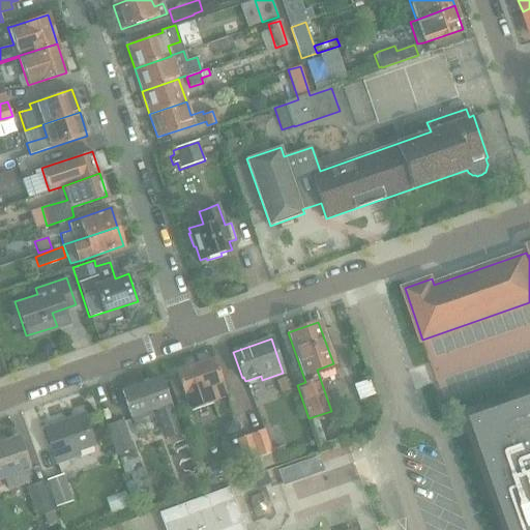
[(183,394),(184,394),(189,410),(213,403),(213,402),(227,396),(214,359),(175,372),(183,394)]
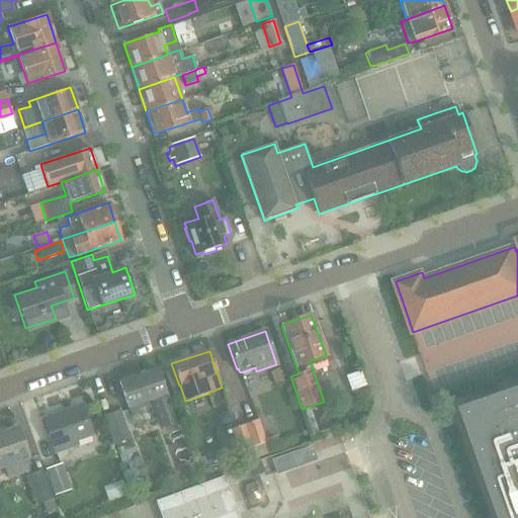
[(278,368),(269,371),(273,382),(282,379),(278,368)]
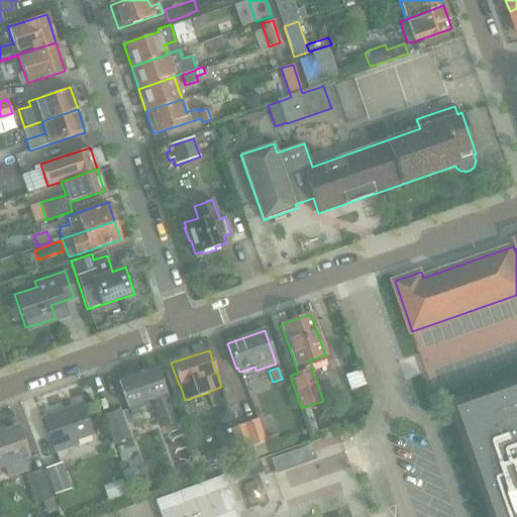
[(161,426),(174,422),(156,369),(118,382),(127,408),(128,407),(130,411),(145,405),(144,401),(151,399),(161,426)]
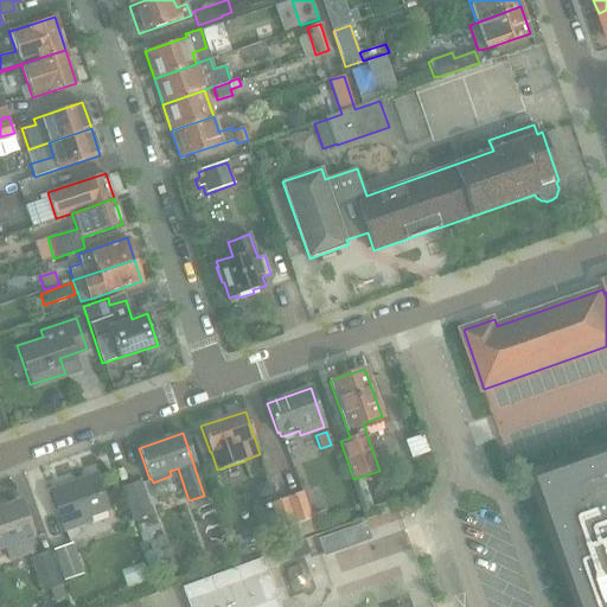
[(606,606),(606,458),(541,483),(585,606),(606,606)]
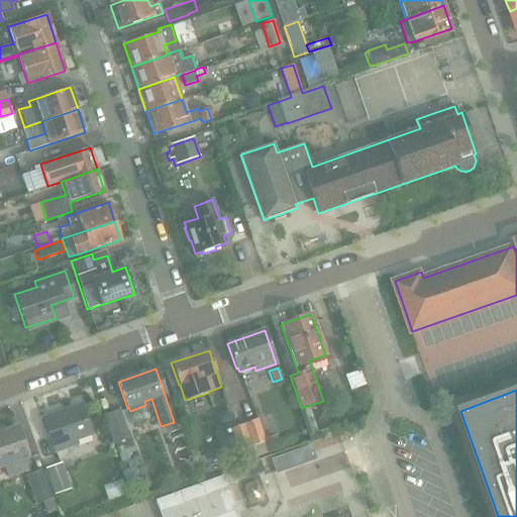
[(75,438),(90,433),(80,405),(43,418),(59,461),(69,457),(66,447),(77,443),(75,438)]
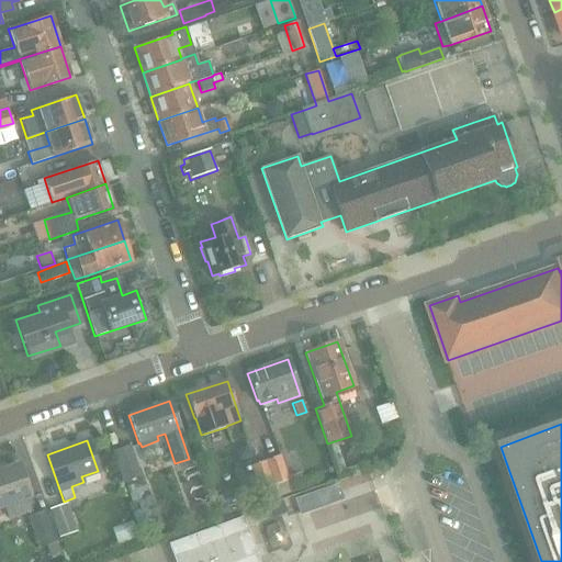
[(142,476),(130,446),(111,452),(123,483),(142,476)]
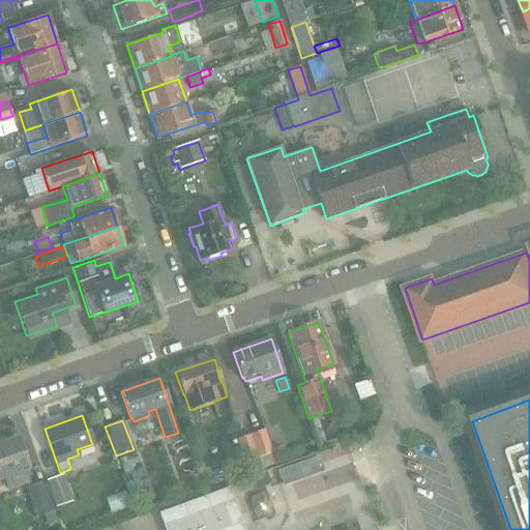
[(235,420),(223,424),(227,436),(238,432),(235,420)]
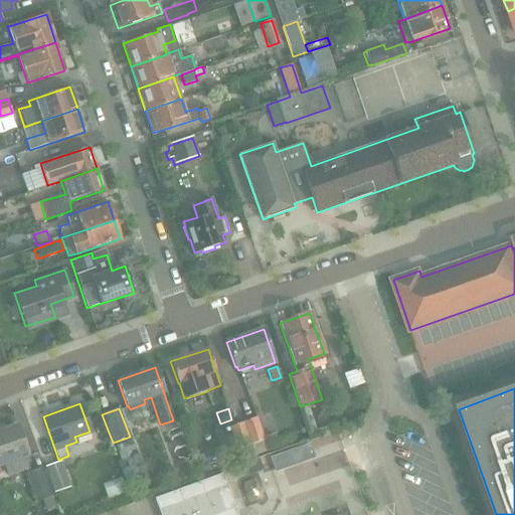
[(265,439),(258,417),(229,426),(236,448),(265,439)]
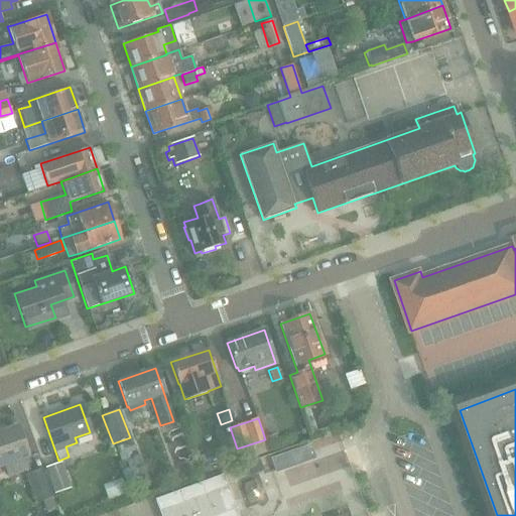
[(23,457),(27,456),(17,426),(0,431),(0,464),(2,464),(6,475),(26,468),(23,457)]
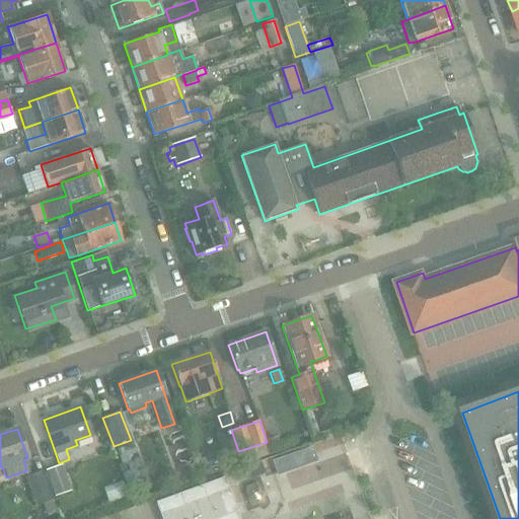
[(313,447),(274,460),(278,472),(317,458),(313,447)]
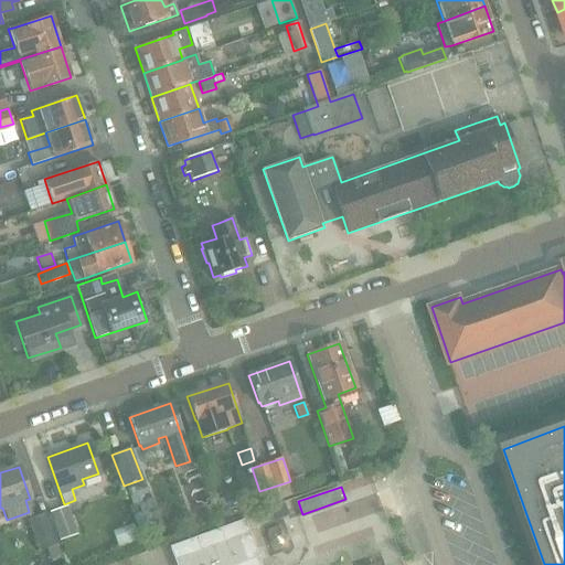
[(283,504),(266,510),(270,522),(286,516),(283,504)]
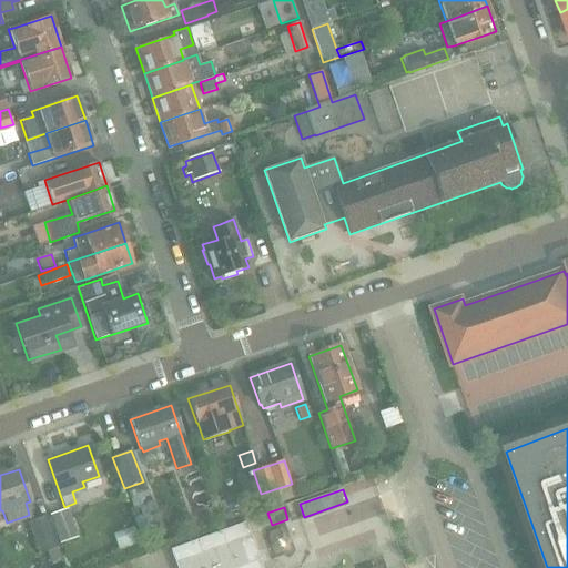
[(66,508),(51,514),(61,540),(75,535),(66,508)]
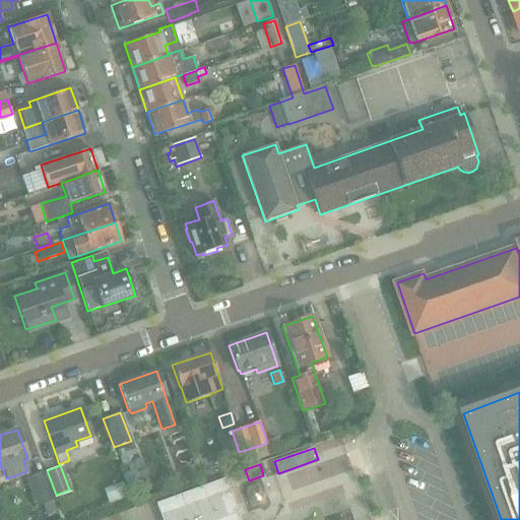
[(42,472),(26,478),(37,505),(41,504),(52,500),(42,472)]
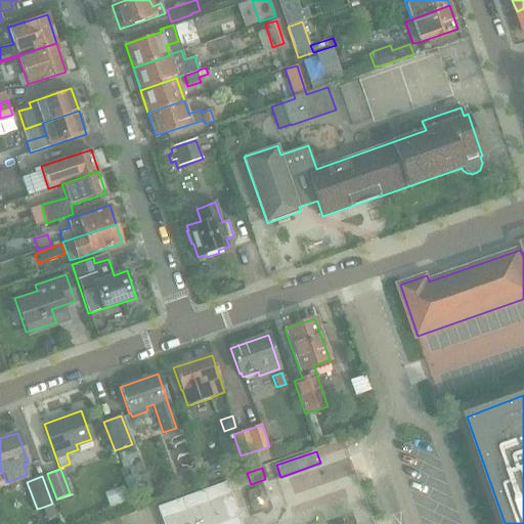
[(242,523),(226,481),(158,507),(163,523),(242,523)]
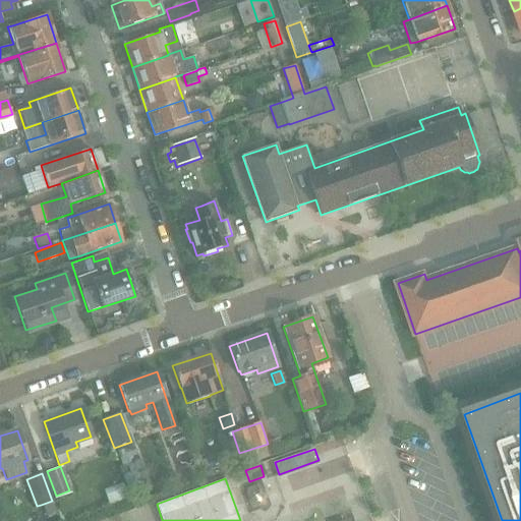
[(52,501),(41,505),(45,517),(56,513),(52,501)]
